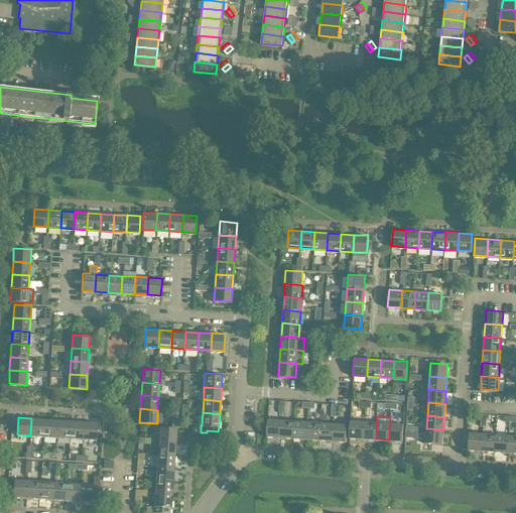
[(30,435),(43,435),(44,418),(31,418),(30,435)]
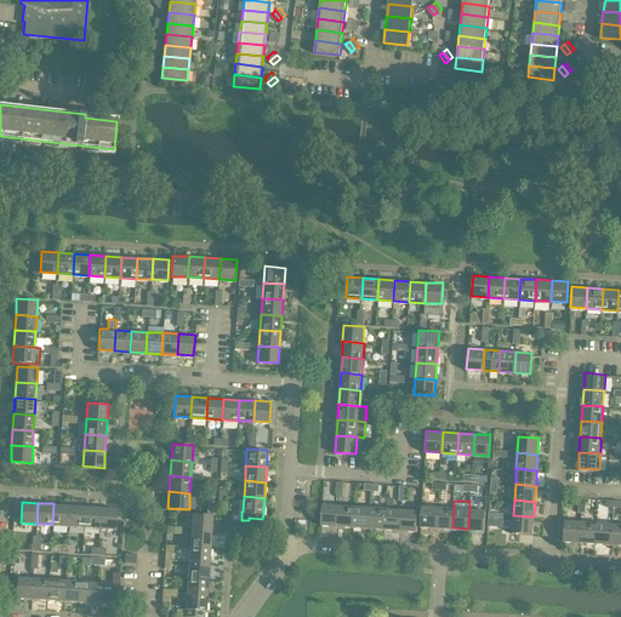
[(52,524),(68,525),(69,504),(53,503),(52,524)]
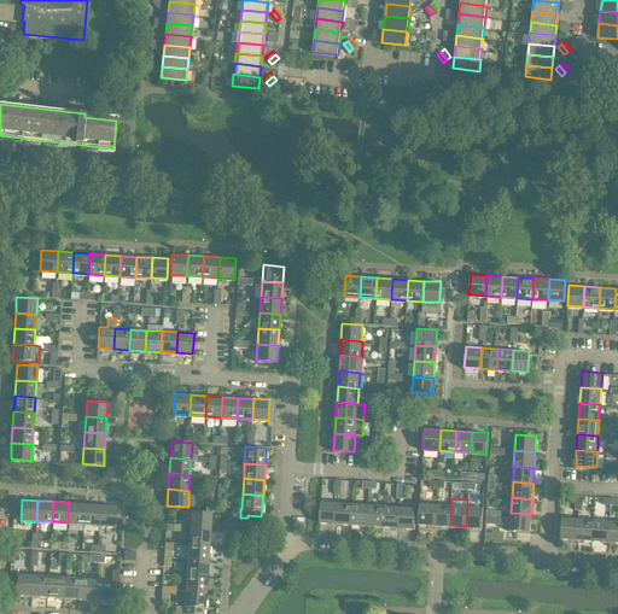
[(319,521),(336,522),(337,502),(321,501),(319,521)]
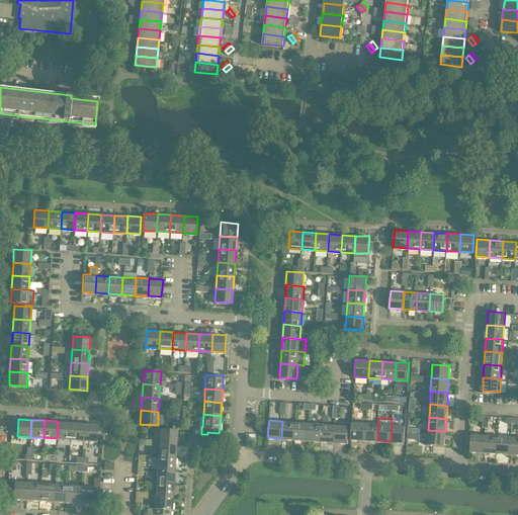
[(57,438),(70,439),(71,422),(58,421),(57,438)]
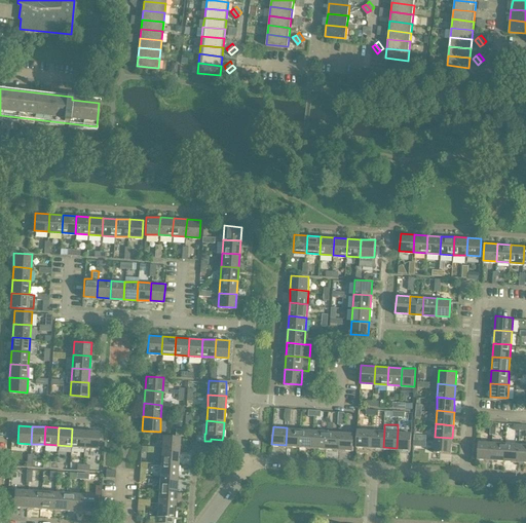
[(286,445),(299,446),(300,428),(287,427),(286,445)]
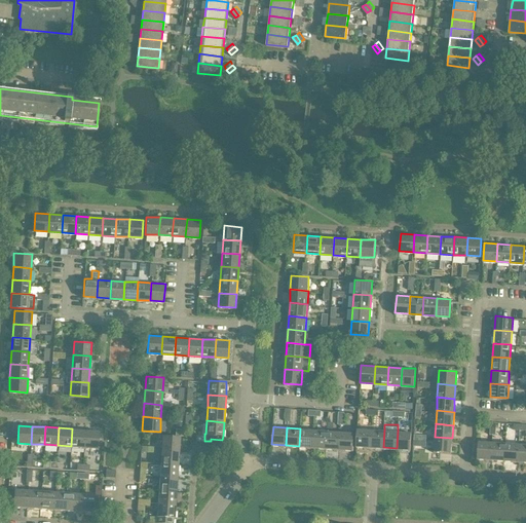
[(355,446),(370,446),(371,428),(357,427),(355,446)]
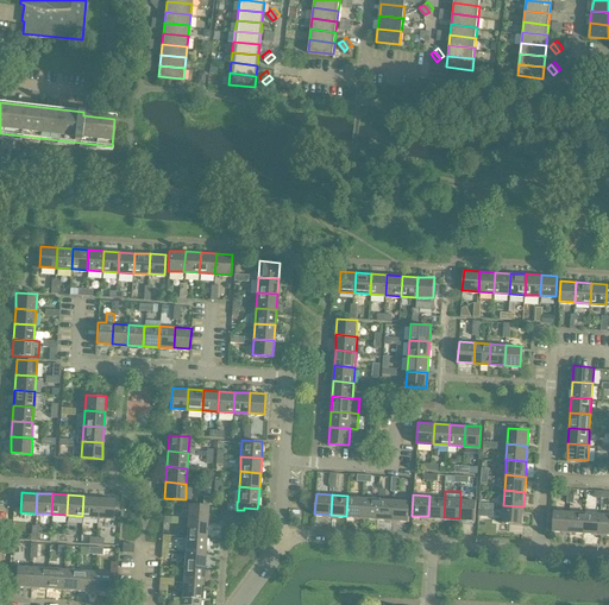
[(82,516),(98,517),(99,497),(83,496),(82,516)]
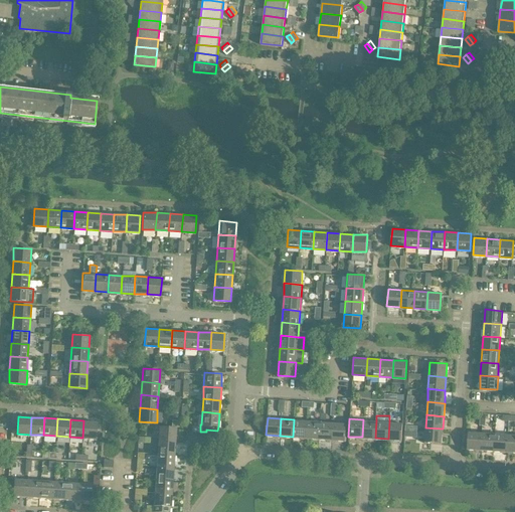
[(293,437),(306,438),(307,420),(294,419),(293,437)]
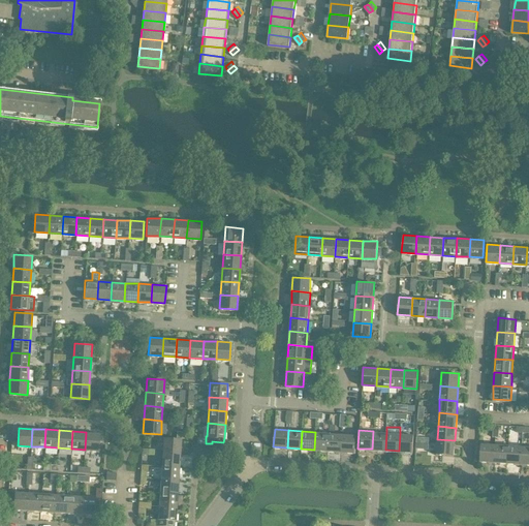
[(372,449),(385,450),(386,432),(373,431),(372,449)]
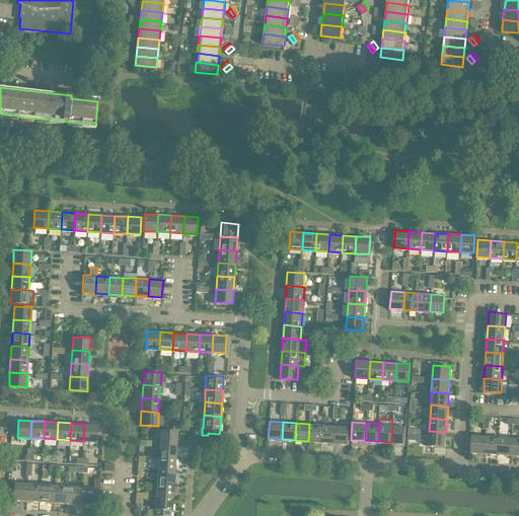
[(84,424),(83,441),(96,442),(97,425),(84,424)]
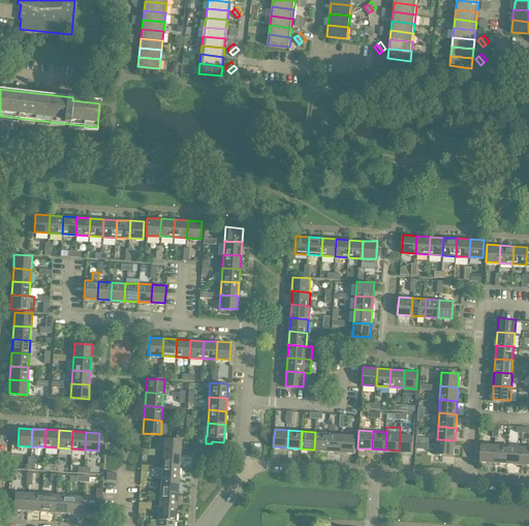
[(314,450),(328,451),(329,432),(315,432),(314,450)]
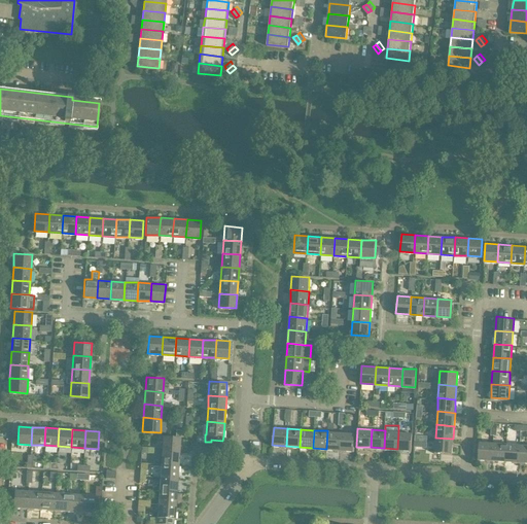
[(326,449),(340,449),(341,431),(327,430),(326,449)]
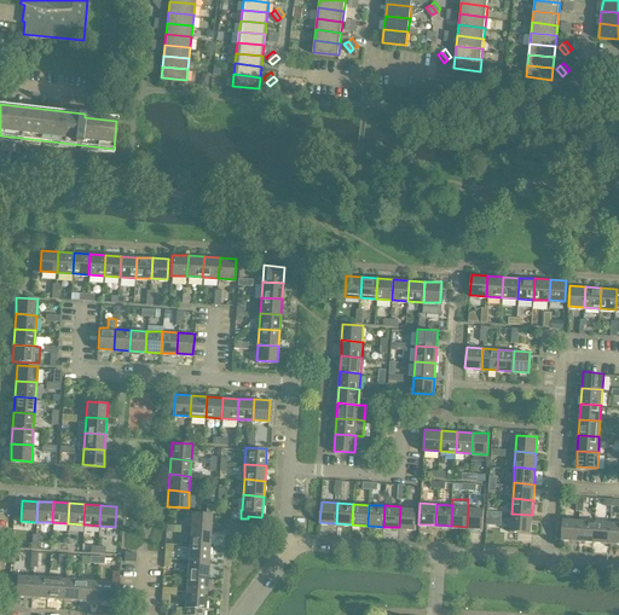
[(400,506),(399,527),(415,528),(416,508),(400,506)]
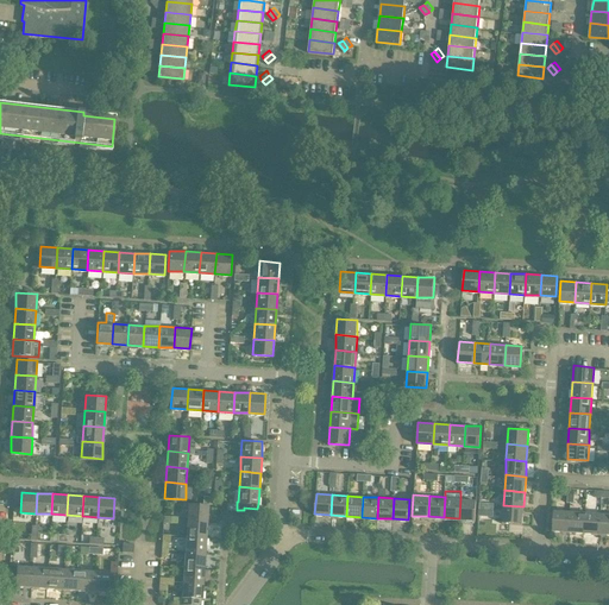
[(460,498),(459,518),(475,520),(476,499),(460,498)]
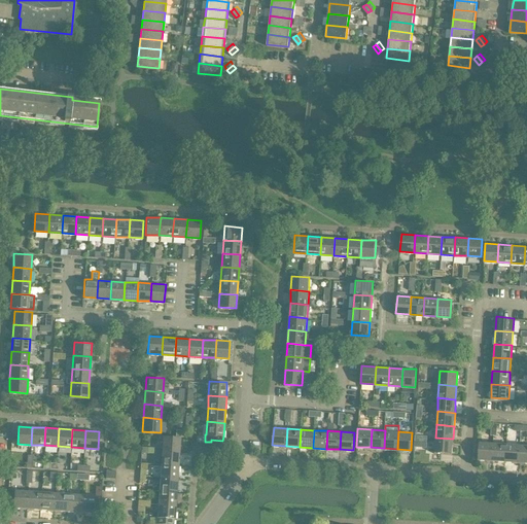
[(163,435),(162,449),(179,450),(180,437),(163,435)]
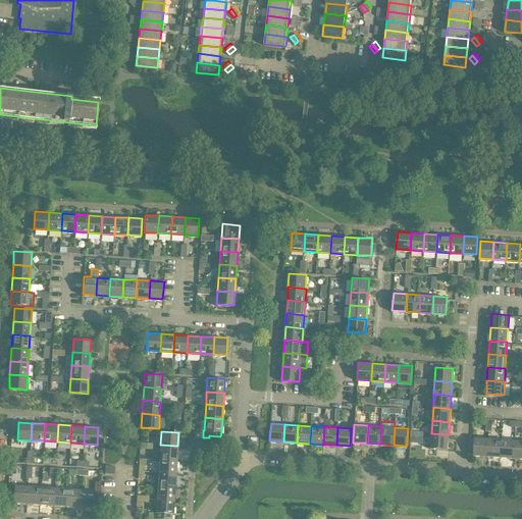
[(449,434),(431,433),(430,448),(448,449),(449,434)]
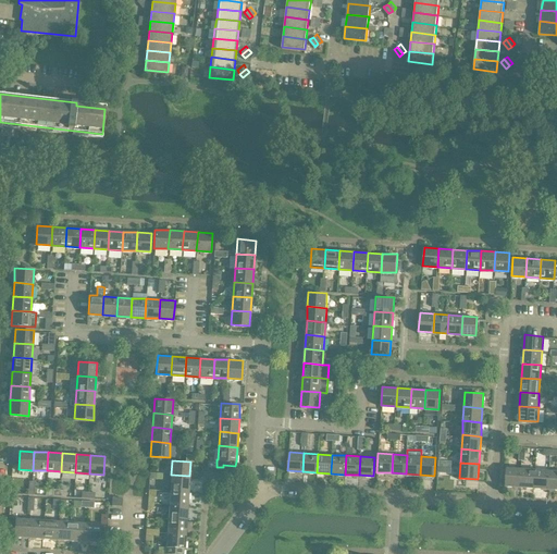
[(505,484),(520,485),(521,467),(507,466),(505,484)]
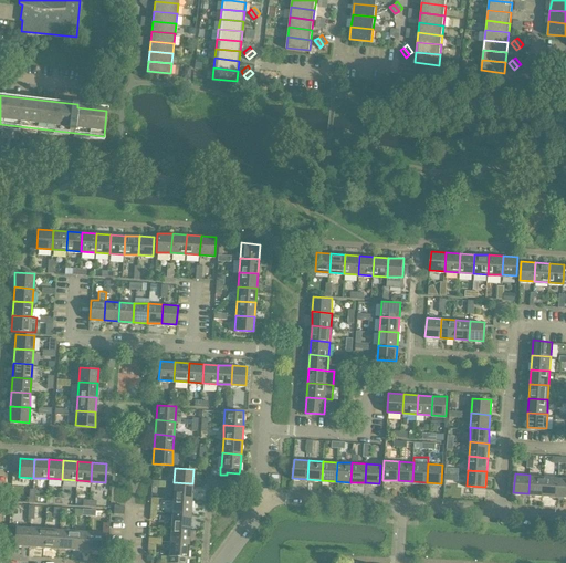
[(528,493),(543,494),(544,476),(530,475),(528,493)]
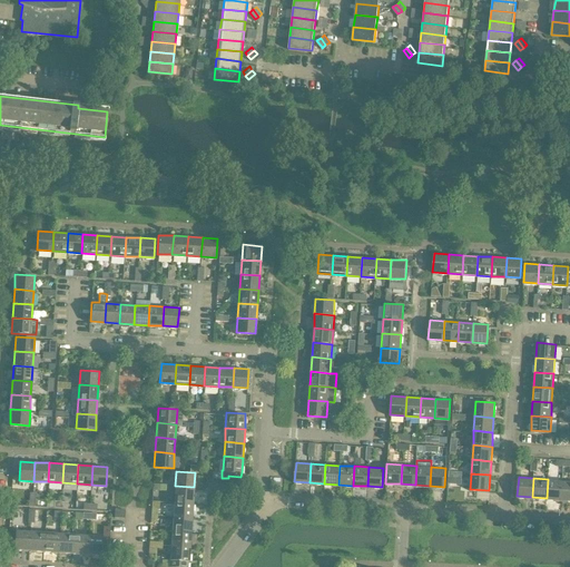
[(547,498),(561,499),(562,480),(548,479),(547,498)]
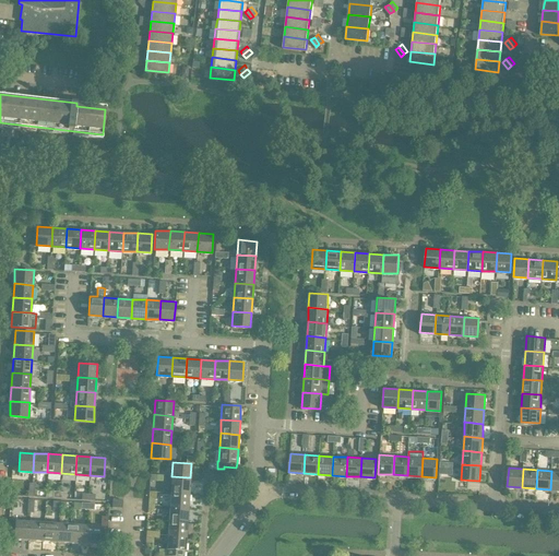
[(171,476),(170,491),(189,492),(190,477),(171,476)]
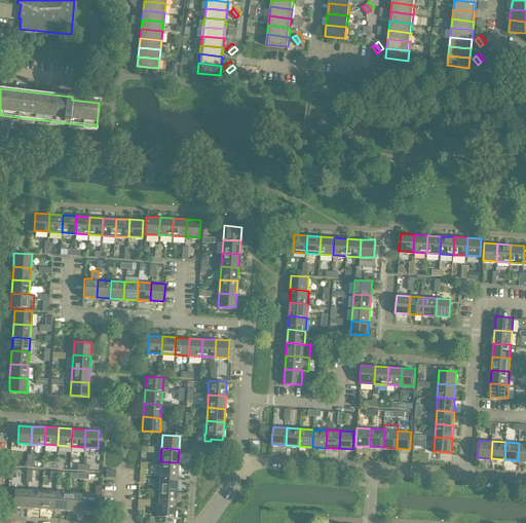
[(160,461),(159,475),(178,476),(178,462),(160,461)]
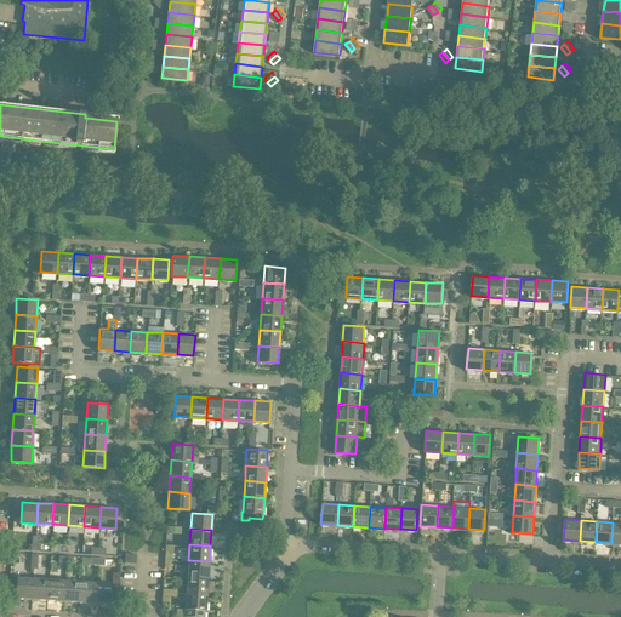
[(126,552),(125,561),(135,561),(136,553),(126,552)]
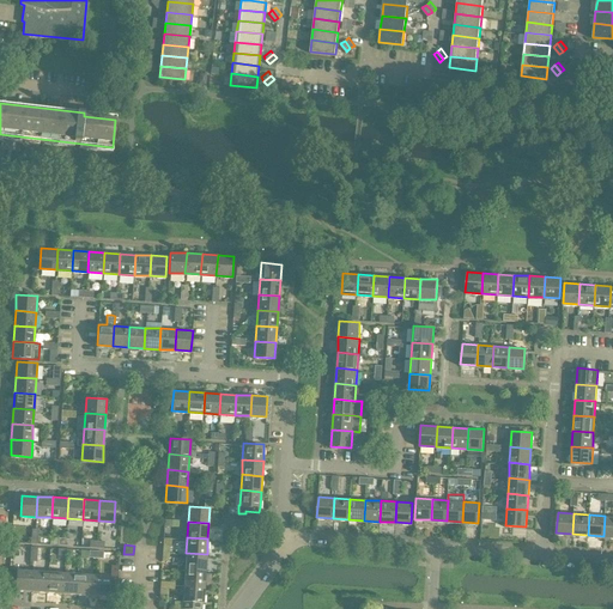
[(186,553),(186,568),(206,570),(207,554),(186,553)]
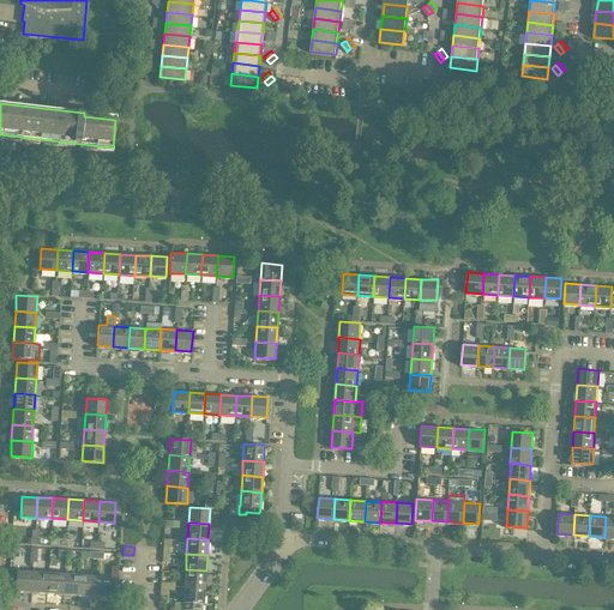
[(16,590),(31,591),(32,571),(17,569),(16,590)]
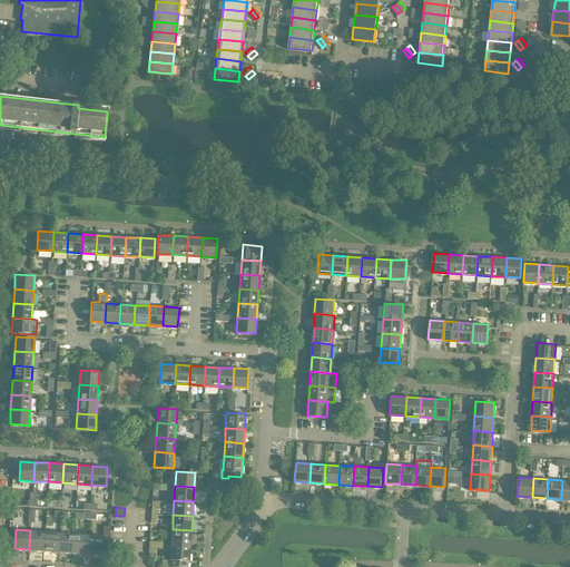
[(173,529),(172,544),(190,545),(192,530),(173,529)]
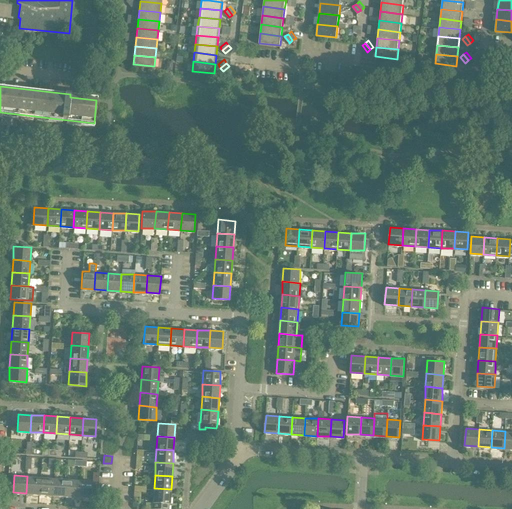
[(26,493),(39,494),(40,477),(27,476),(26,493)]
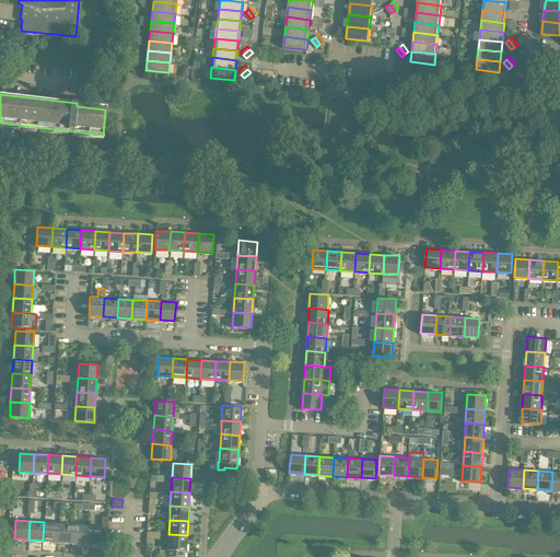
[(43,541),(57,542),(58,523),(44,522),(43,541)]
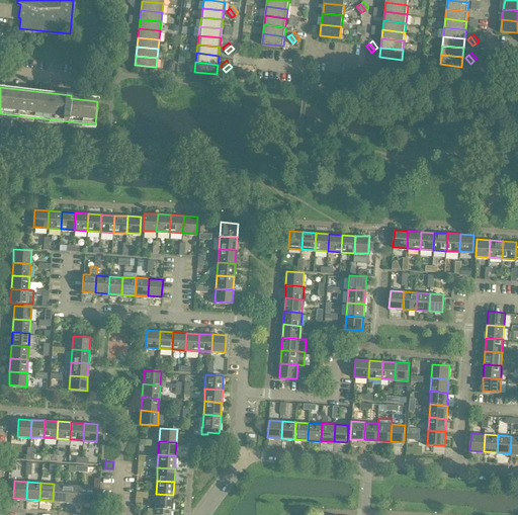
[(53,501),(66,502),(67,484),(54,484),(53,501)]
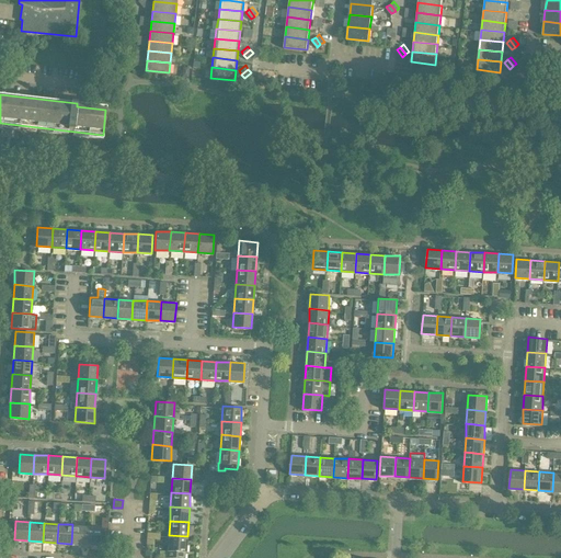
[(71,544),(86,544),(87,525),(72,524),(71,544)]
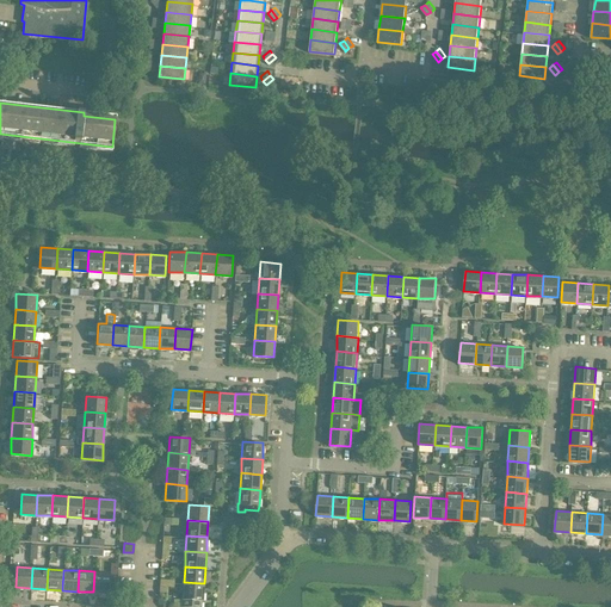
[(94,571),(93,592),(109,593),(110,573),(94,571)]
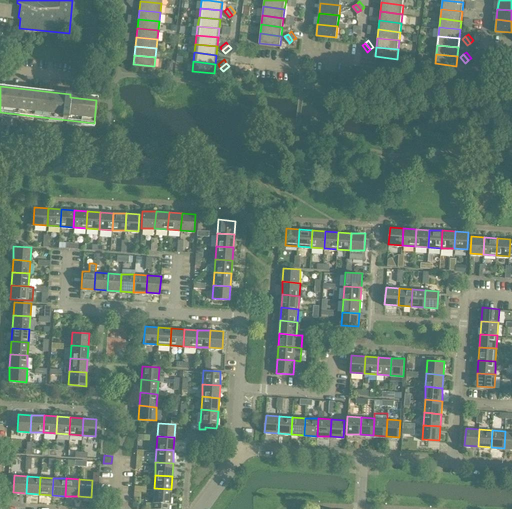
[(171,489),(154,488),(152,508),(169,508),(169,503),(170,503),(171,489)]
